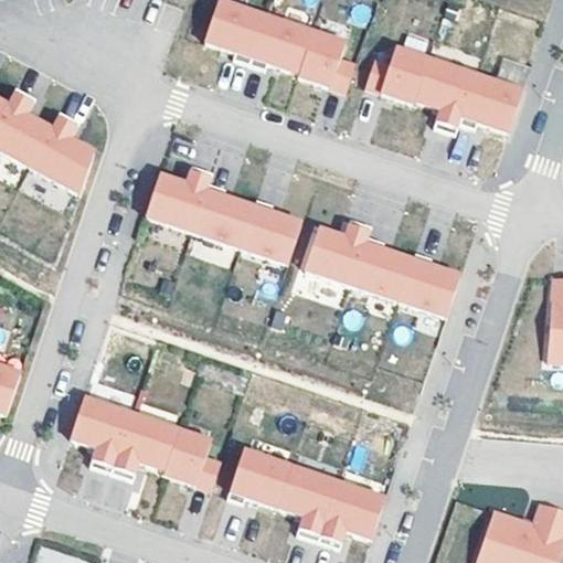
[(233,56),(250,62),(266,13),(227,0),(216,0),(204,39),(235,50),(233,56)]
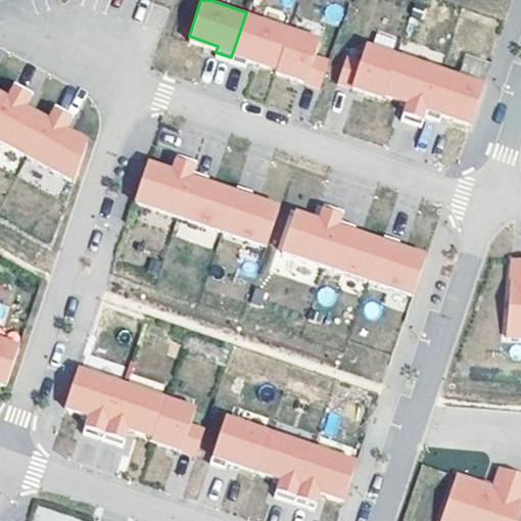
[(246,12),(231,57),(245,62),(247,56),(277,66),(290,27),(246,12)]
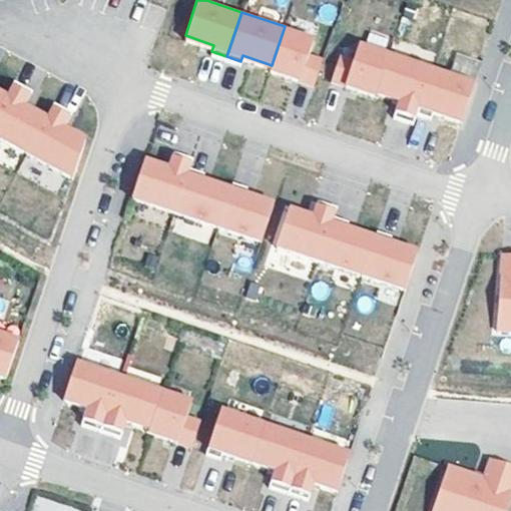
[(272,65),(271,67),(314,82),(323,56),(310,51),(315,36),(285,26),(272,65)]
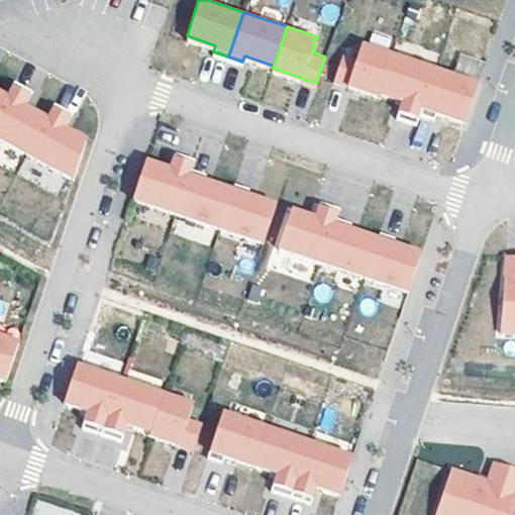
[(373,34),(370,43),(387,49),(390,40),(373,34)]
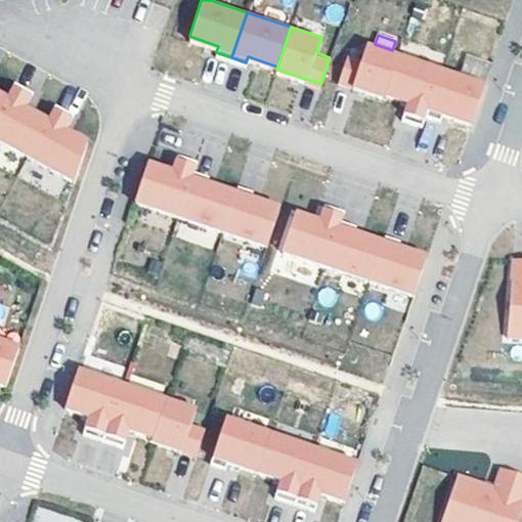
[(347,53),(339,79),(383,93),(385,90),(397,51),(392,50),(375,44),(366,41),(361,57),(347,53)]
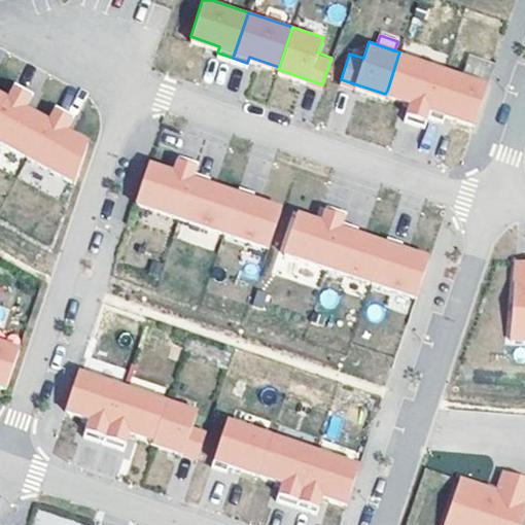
[(399,51),(387,91),(411,99),(405,116),(425,124),(429,113),(445,67),(399,51)]
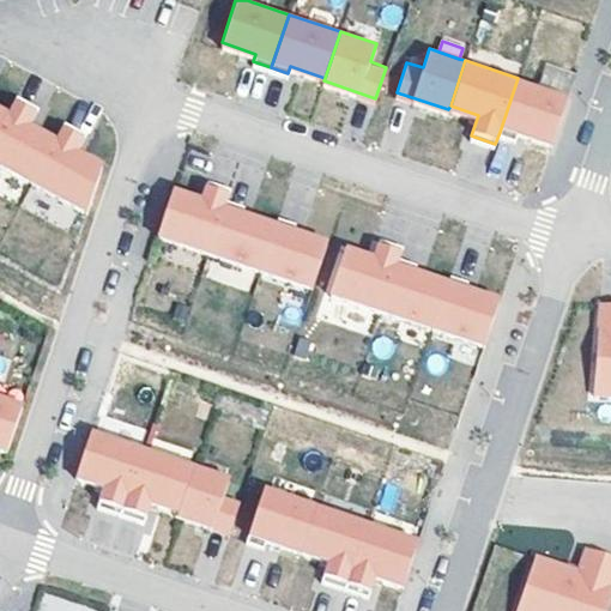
[(546,64),(538,85),(569,95),(576,73),(546,64)]
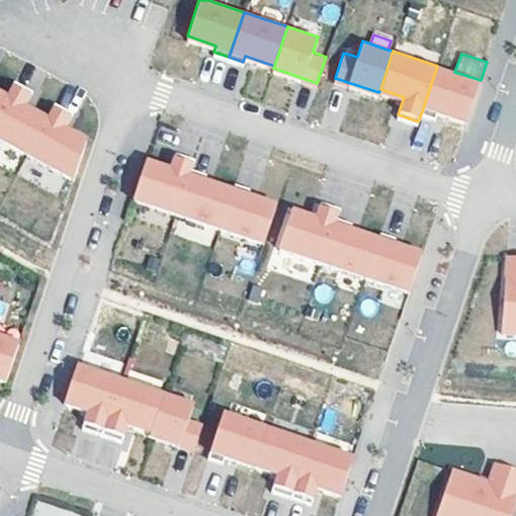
[(454,72),(437,66),(422,111),(436,115),(438,109),(467,118),(481,80),(454,72)]
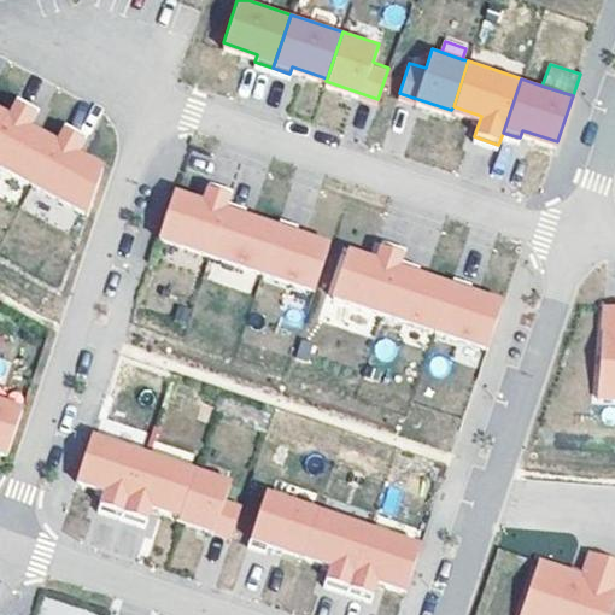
[(6,112),(0,123),(0,164),(31,181),(54,139),(28,124),(39,106),(16,94),(6,112)]
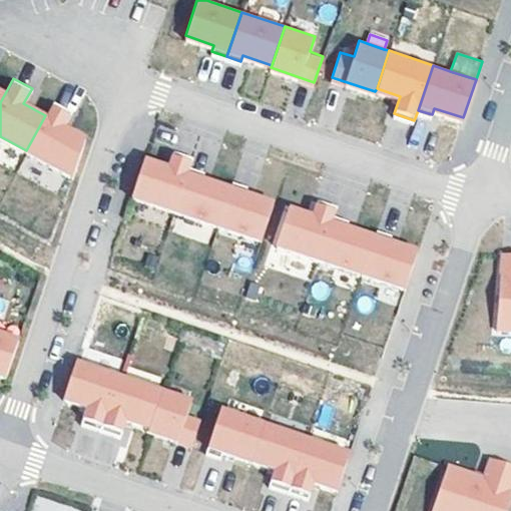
[(45,115),(26,150),(72,176),(85,137),(63,125),(71,110),(53,100),(45,115)]
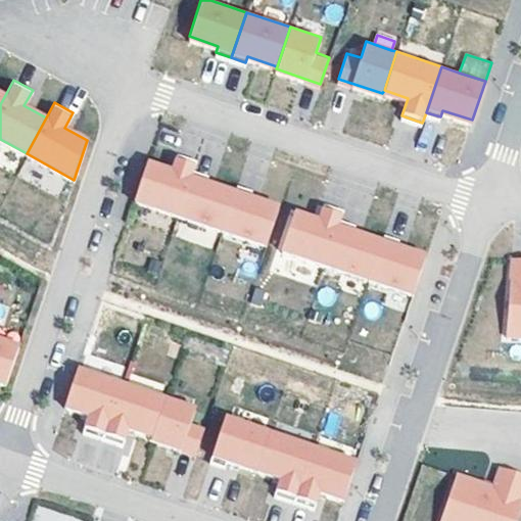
[(146,160),(133,200),(177,215),(193,168),(196,158),(177,151),(171,169),(146,160)]
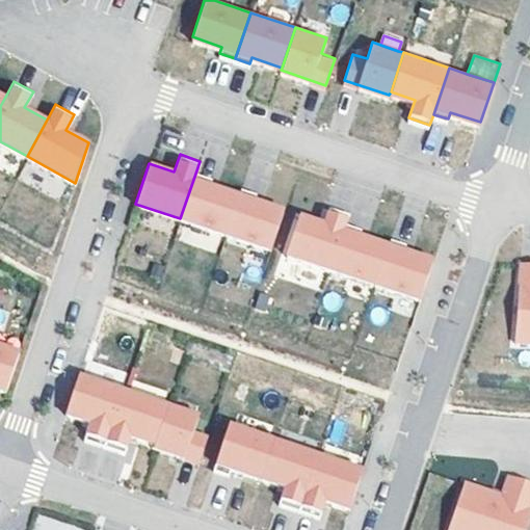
[(211,176),(196,170),(180,218),(226,234),(239,192),(209,183),(211,176)]
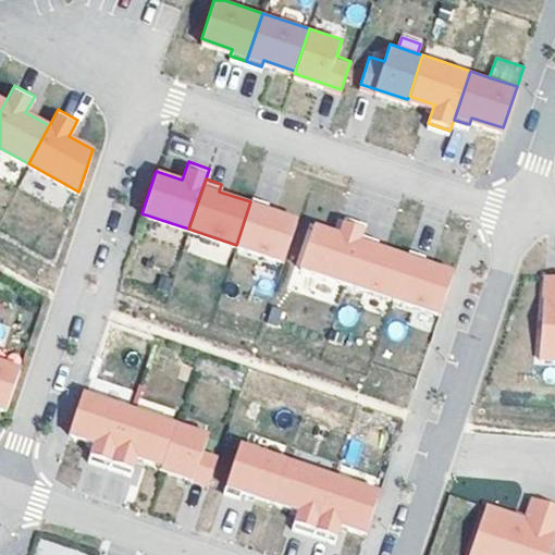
[(250,201),(236,245),(283,261),(297,218),(267,207),(269,200),(253,195),(250,201)]
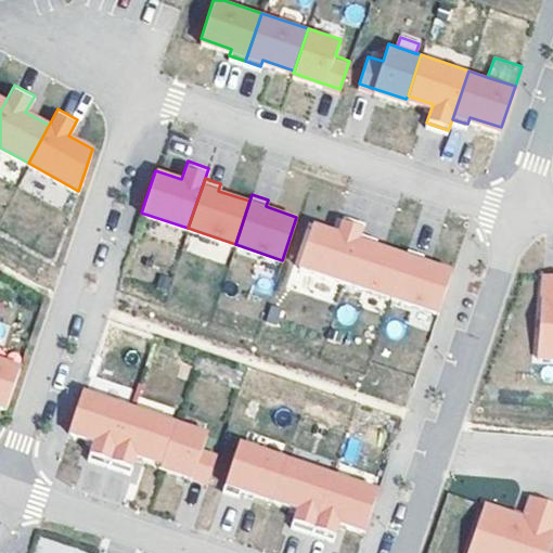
[(311,223),(297,266),(345,281),(361,231),(365,221),(344,214),(337,232),(311,223)]
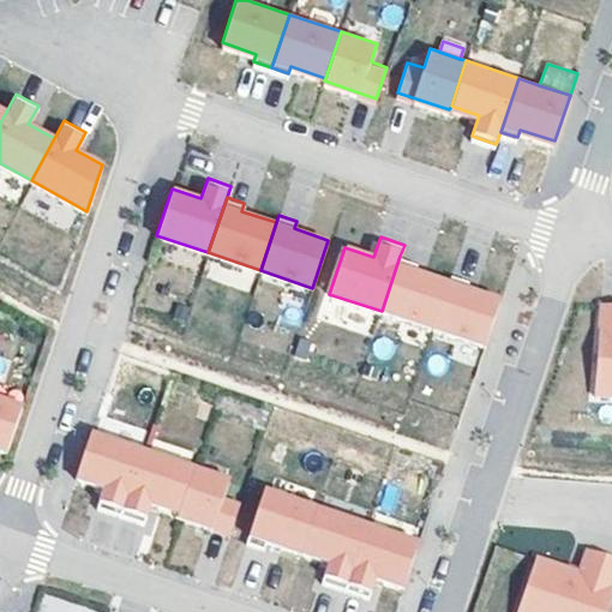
[(418,262),(400,256),(382,311),(433,329),(449,281),(414,270),(418,262)]
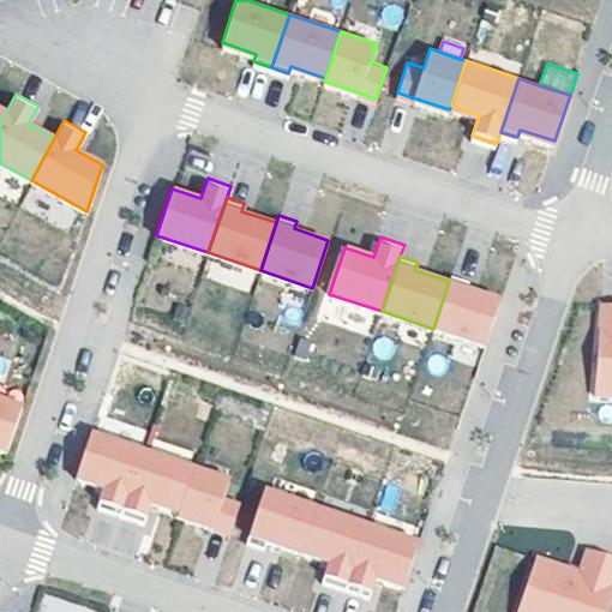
[(449,281),(433,329),(485,346),(502,299),(467,287),(469,280),(451,274),(449,281)]
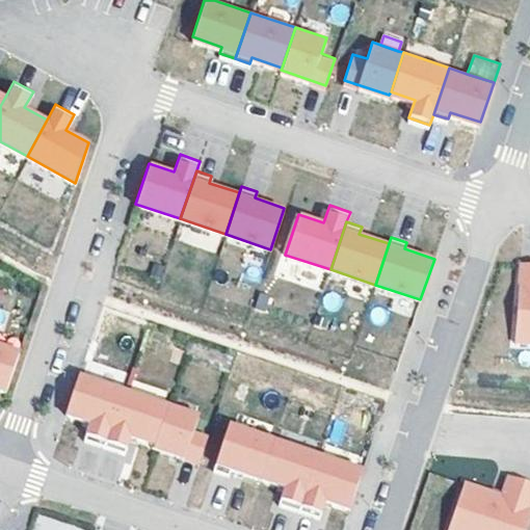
[(529,260),(523,260),(518,340),(529,341),(529,260)]
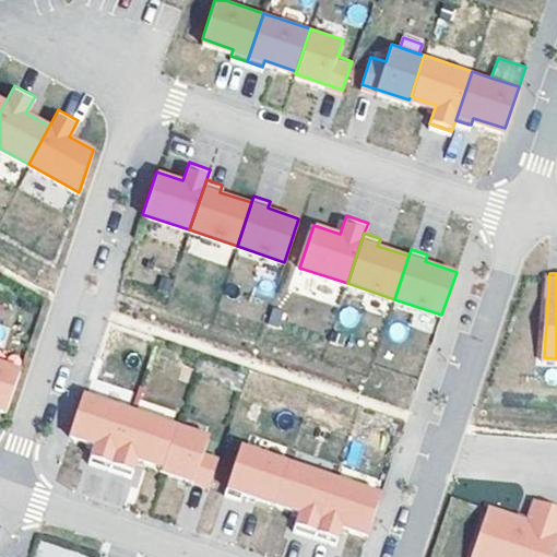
[(20,366),(0,359),(0,406),(6,409),(20,366)]
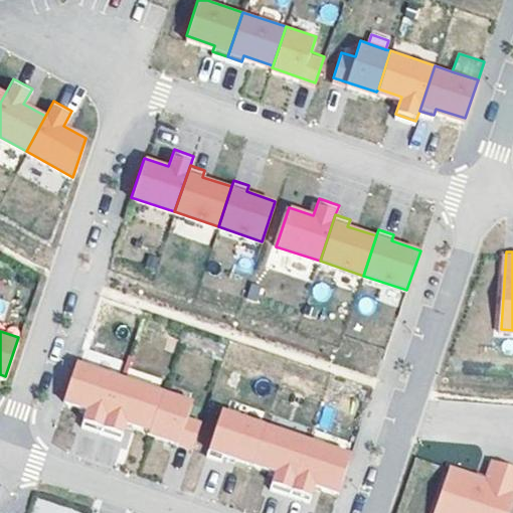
[(76,360),(63,398),(87,406),(81,423),(101,430),(120,375),(76,360)]
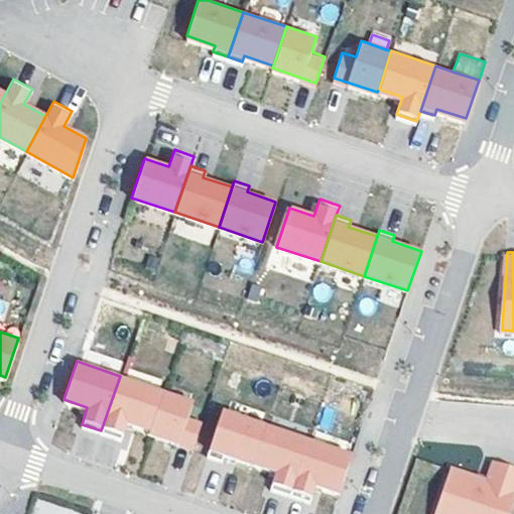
[(163,390),(120,376),(101,430),(121,437),(127,420),(150,428),(163,390)]
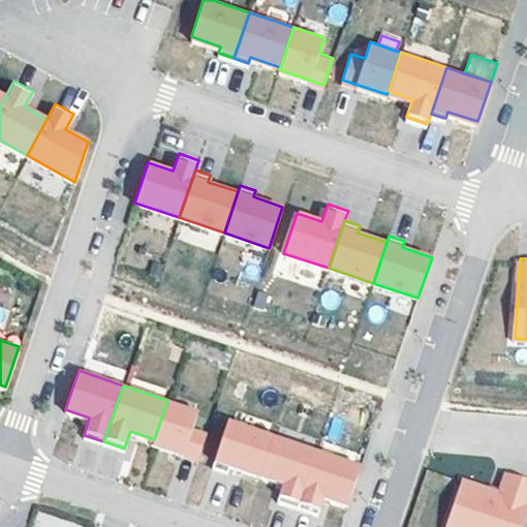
[(198,410),(167,400),(154,439),(153,442),(198,458),(207,431),(193,426),(198,410)]
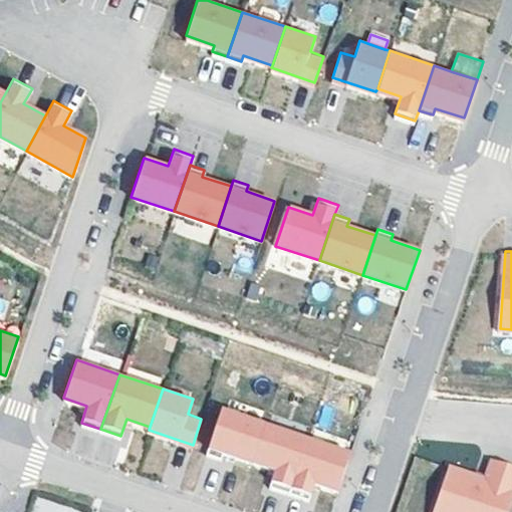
[(222,407),(207,452),(222,457),(224,450),(252,460),(265,422),(222,407)]
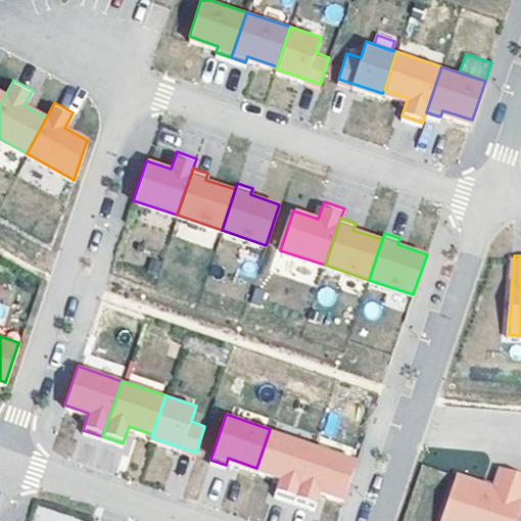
[(314,443),(270,429),(256,468),(280,476),(275,493),(294,500),(314,443)]
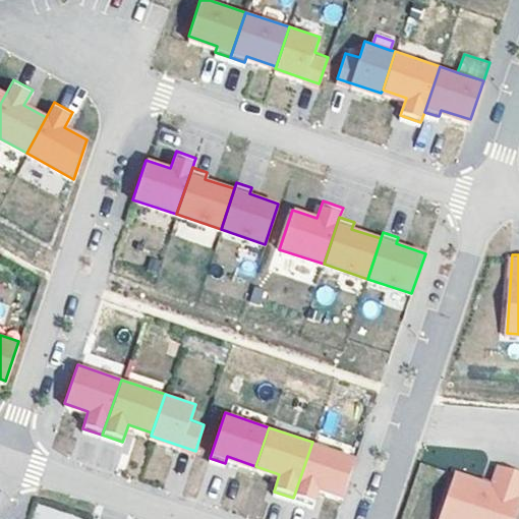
[(356,457),(312,442),(293,498),(313,505),(320,487),(343,496),(356,457)]
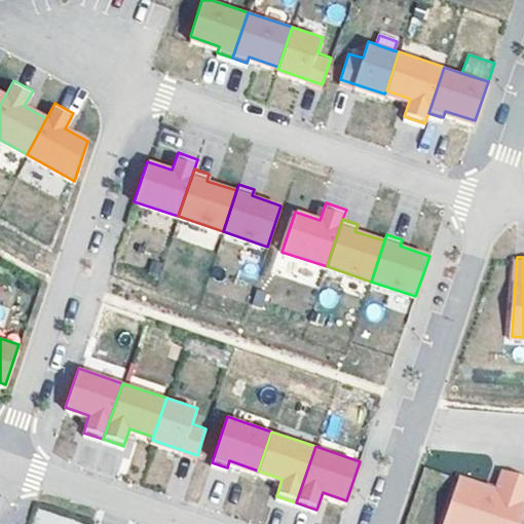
[(460,476),(444,522),(449,523),(520,523),(523,512),(523,475),(503,469),(497,488),(460,476)]
